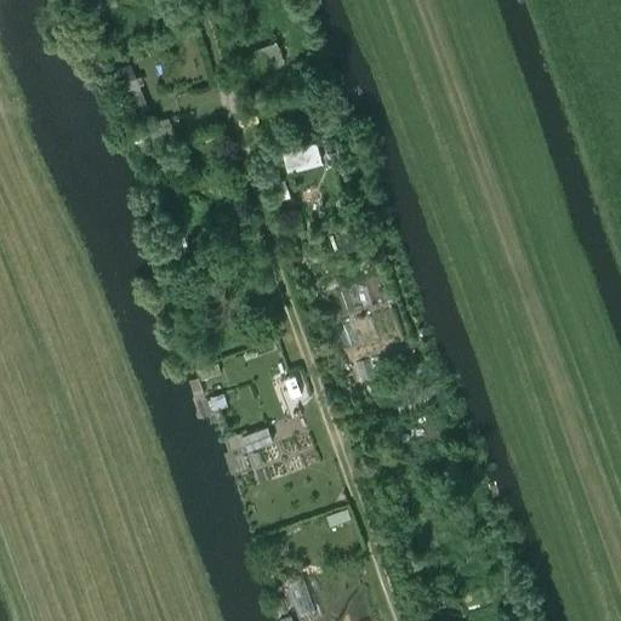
[(85,0),(90,12),(117,4),(114,0),(85,0)]
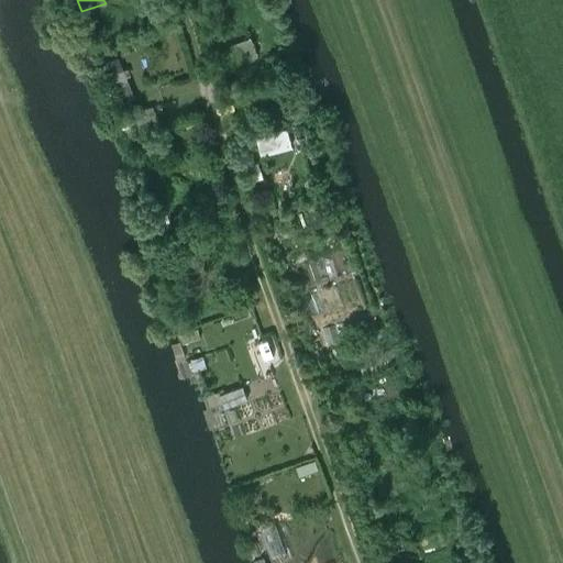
[(232,65),(256,56),(250,37),(225,46),(232,65)]
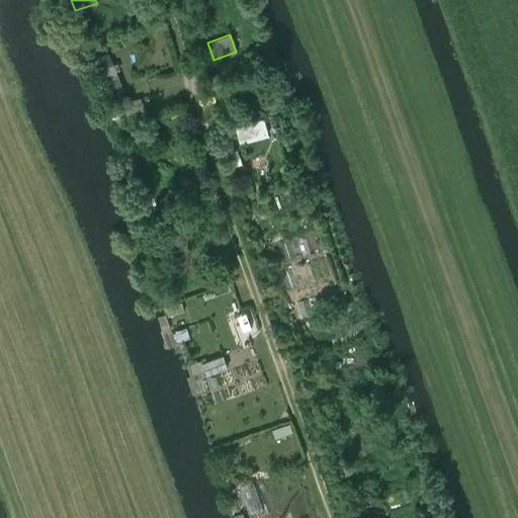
[(107,53),(93,58),(102,81),(100,82),(106,96),(122,90),(107,53)]
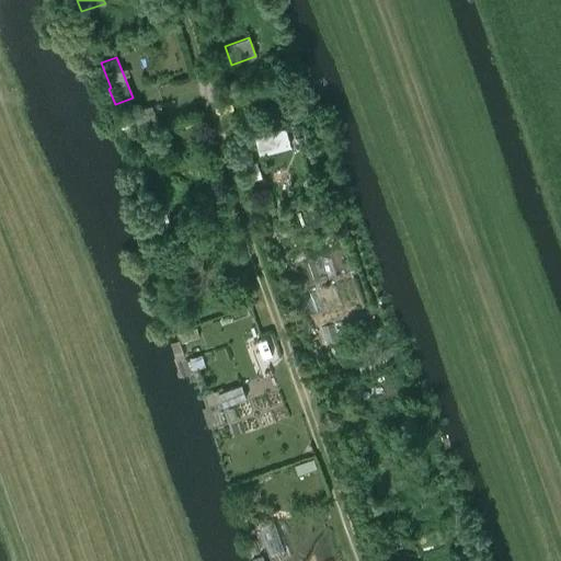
[(139,134),(158,129),(151,106),(134,112),(139,134)]
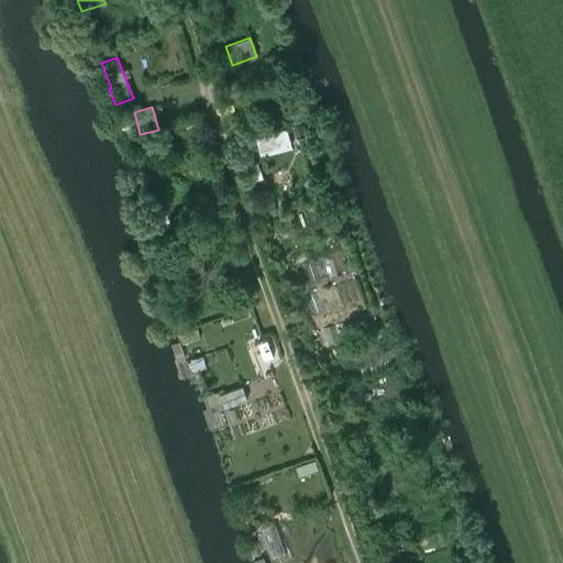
[(223,408),(246,399),(242,386),(219,395),(223,408)]
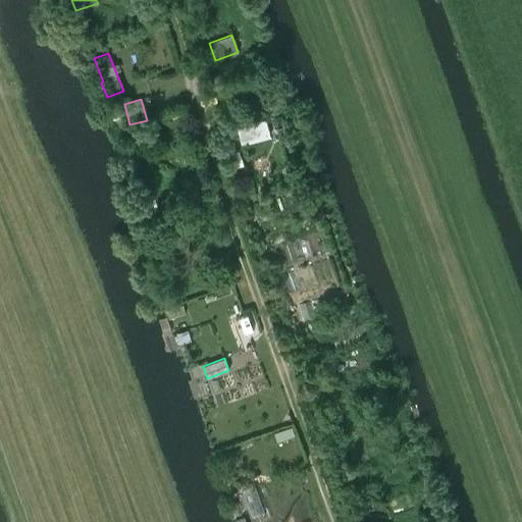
[(292,427),(273,432),(276,440),(294,435),(292,427)]
